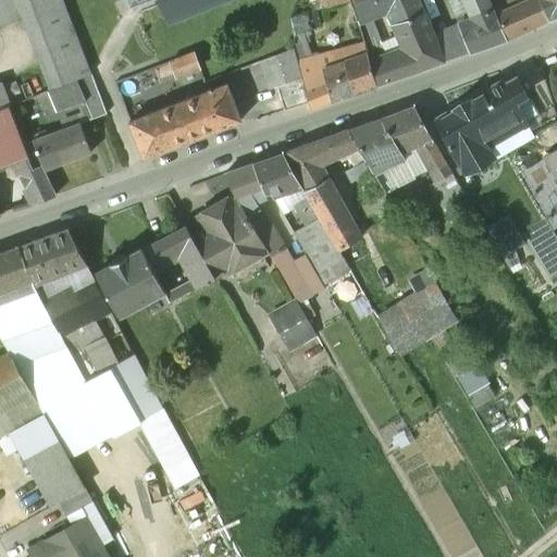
[(13,0),(0,0),(0,28),(22,20),(13,0)]
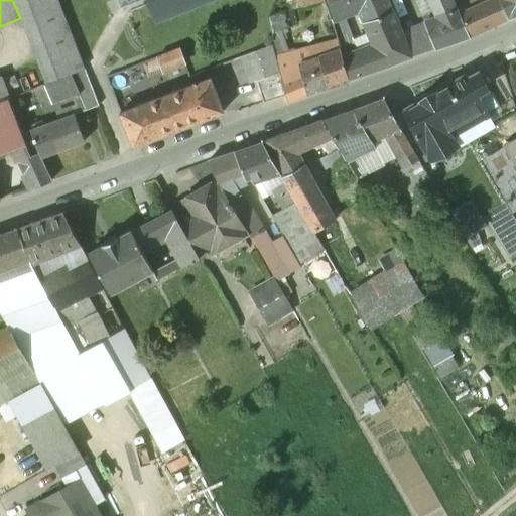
[(57,0),(12,0),(20,18),(45,85),(72,75),(85,70),(57,0)]
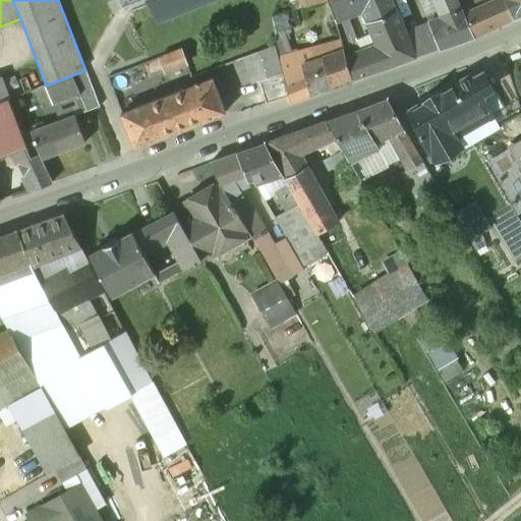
[(122,0),(123,0),(148,0),(158,21),(210,0),(122,0)]
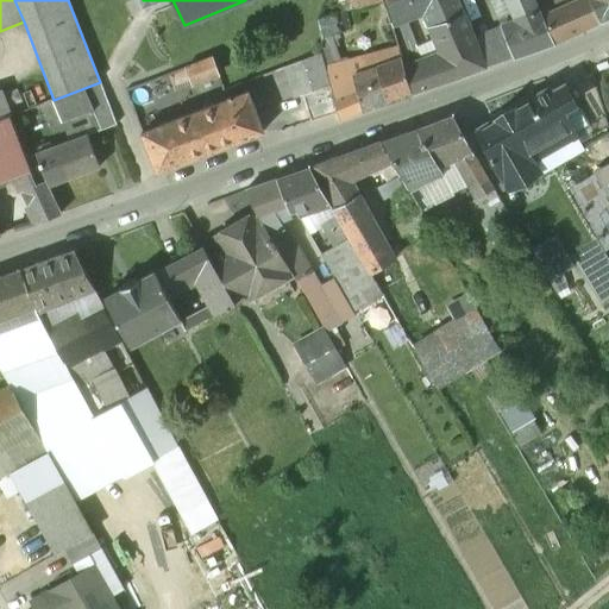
[(319,19),(322,39),(340,36),(352,32),(347,12),(351,11),(347,0),(337,0),(338,6),(322,11),(325,18),(319,19)]
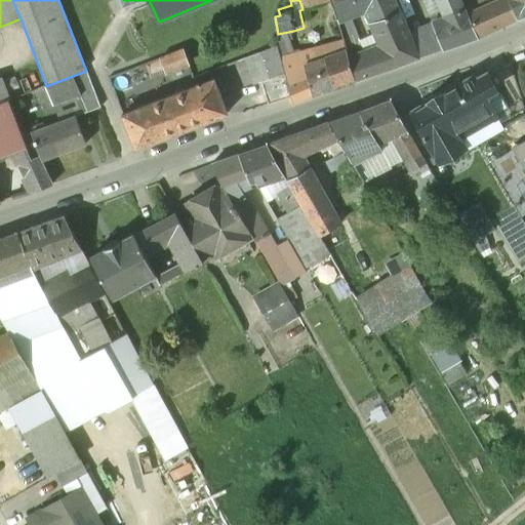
[(299,0),(303,9),(330,2),(329,0),(299,0)]
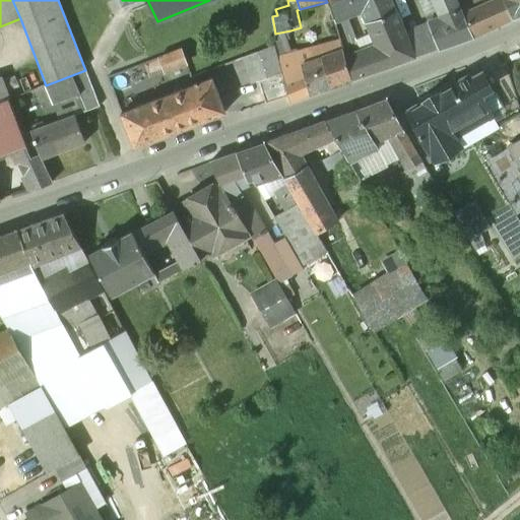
[(326,0),(327,2),(333,26),(348,20),(361,15),(365,24),(395,13),(389,0),(326,0)]
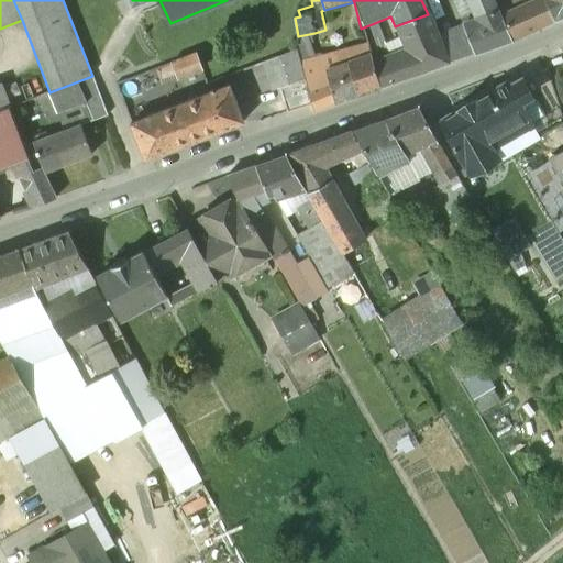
[(421,0),(428,14),(435,36),(463,25),(462,23),(452,0),(421,0)]
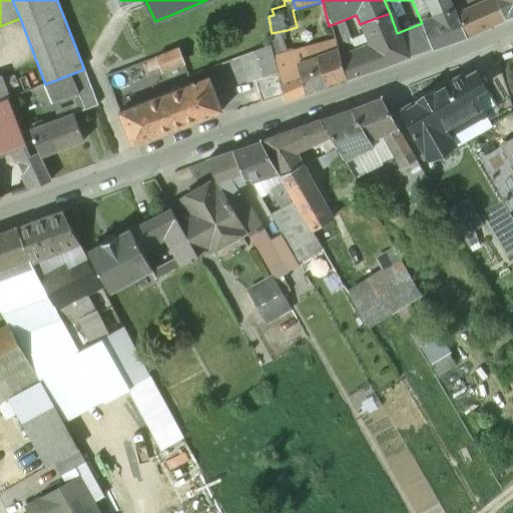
[(424,0),(430,13),(451,4),(449,0),(424,0)]
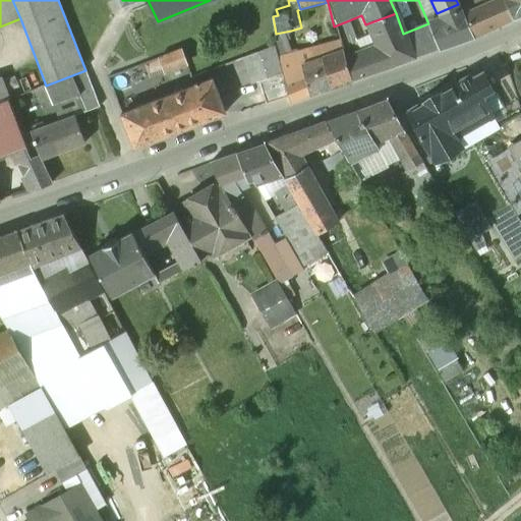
[(503,0),(496,0),(463,15),(472,37),(512,18),(503,0)]
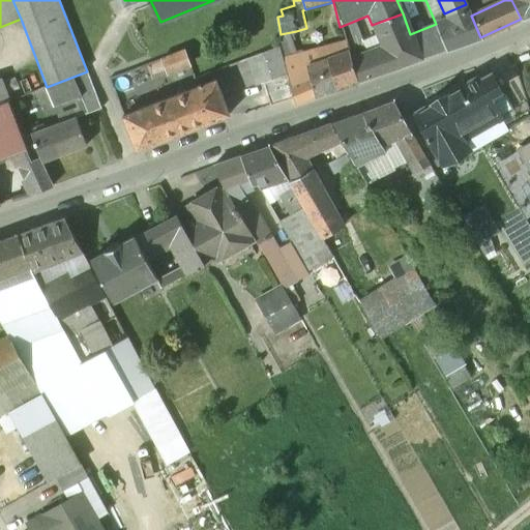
[(529,15),(529,0),(511,0),(521,19),(529,15)]
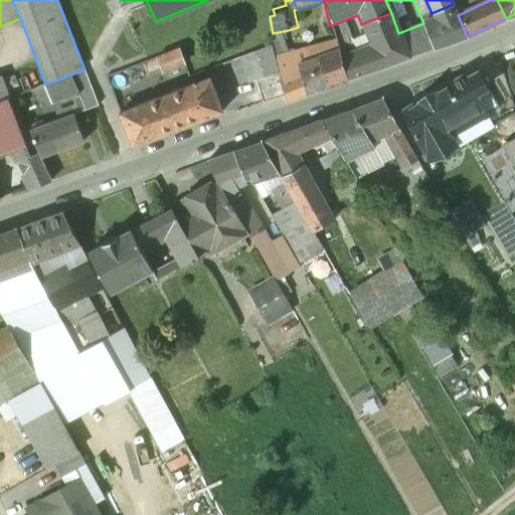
[(458,15),(453,4),(432,13),(434,17),(439,29),(427,33),(435,49),(467,36),(458,15)]
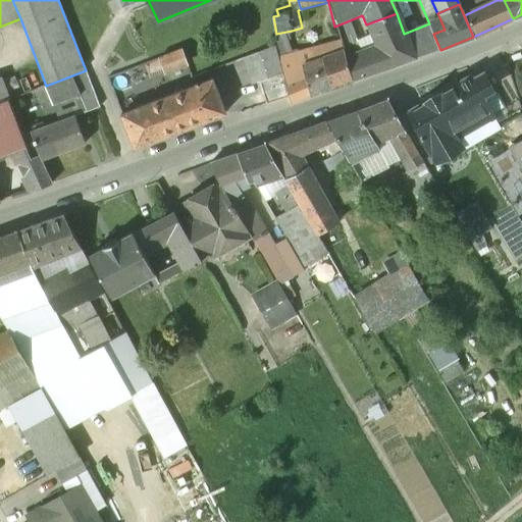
[(397,13),(366,24),(374,45),(362,50),(343,57),(350,85),(387,70),(415,60),(408,43),(404,34),(397,13)]
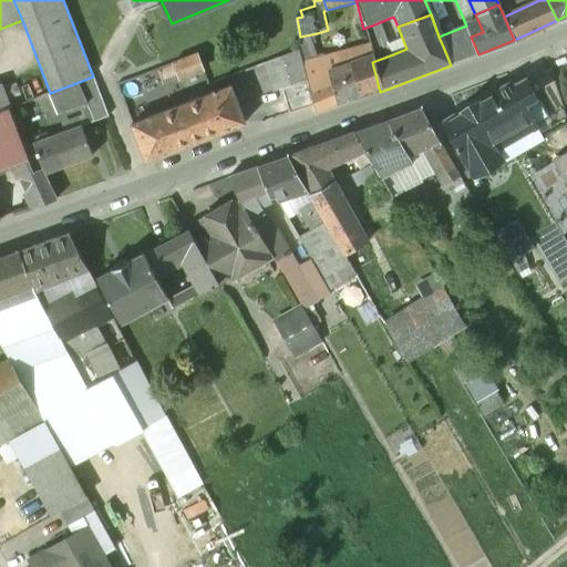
[(466,26),(471,37),(483,32),(477,19),(465,23),(466,26)]
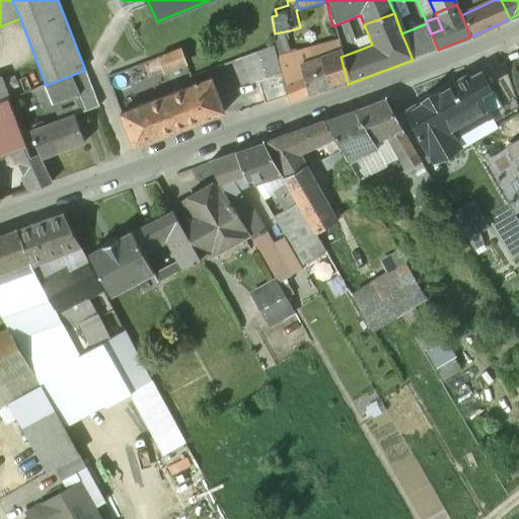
[(348,20),(332,26),(335,34),(340,53),(341,57),(360,50),(348,20)]
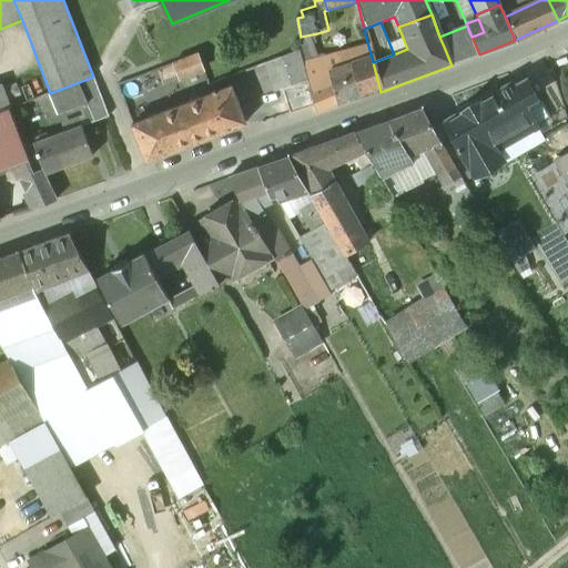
[(467,26),(439,37),(444,47),(472,37),(467,26)]
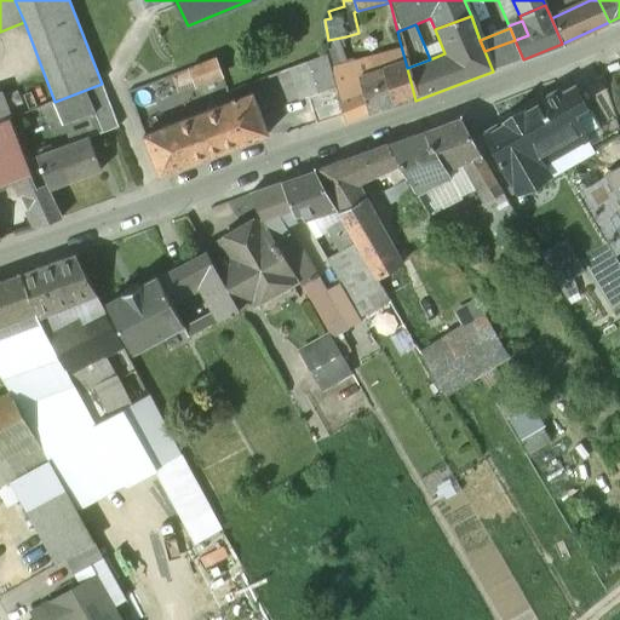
[(323,41),(328,58),(338,95),(367,89),(363,75),(371,74),(369,67),(344,76),(342,69),(349,67),(343,50),(345,49),(344,42),(346,40),(346,36),(328,40),(323,41)]
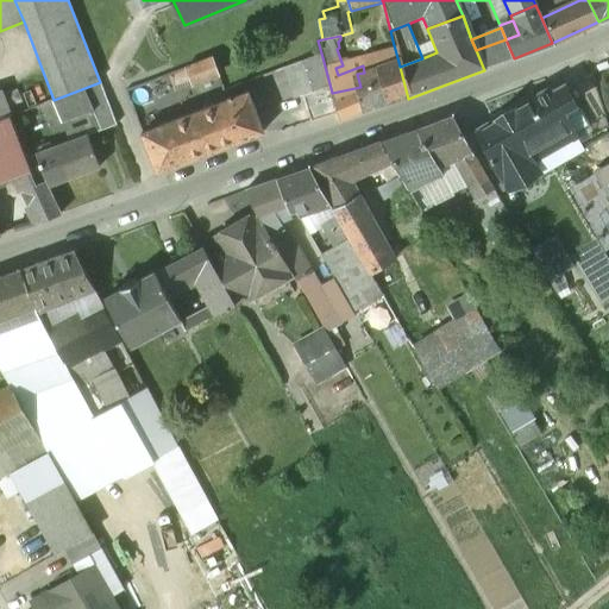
[(514,58),(506,39),(476,50),(484,70),(514,58)]
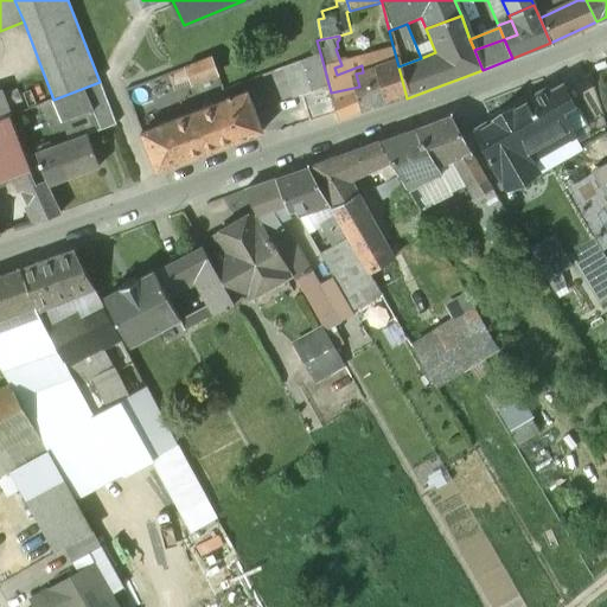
[(365,64),(362,65),(363,72),(371,70),(397,62),(391,40),(384,43),(385,50),(363,56),(365,64)]
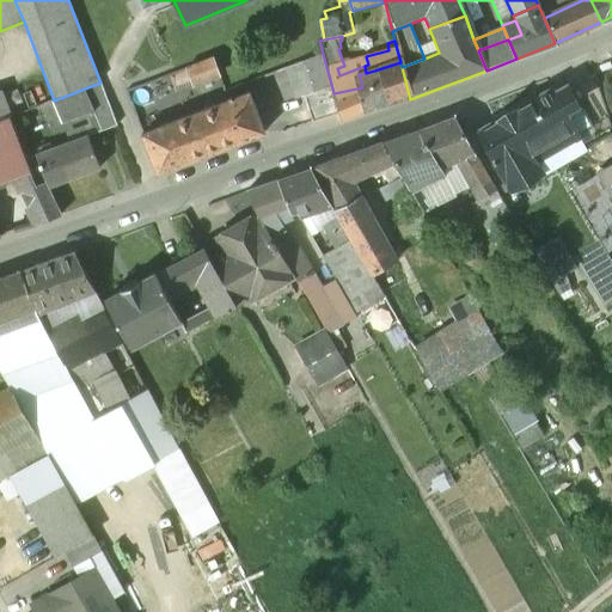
[(311,121),(338,111),(334,93),(324,57),(289,69),(311,121)]
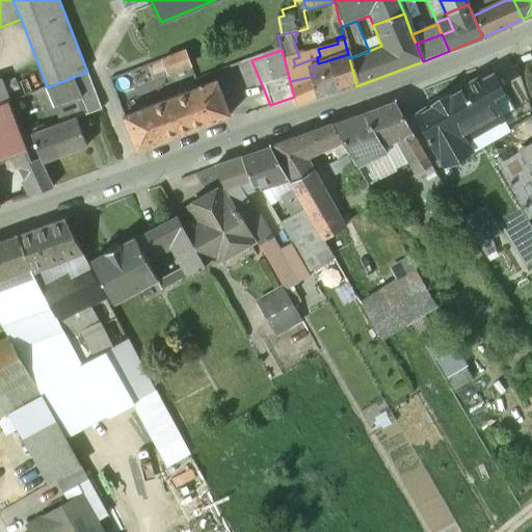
[(181,52),(161,59),(168,77),(187,70),(181,52)]
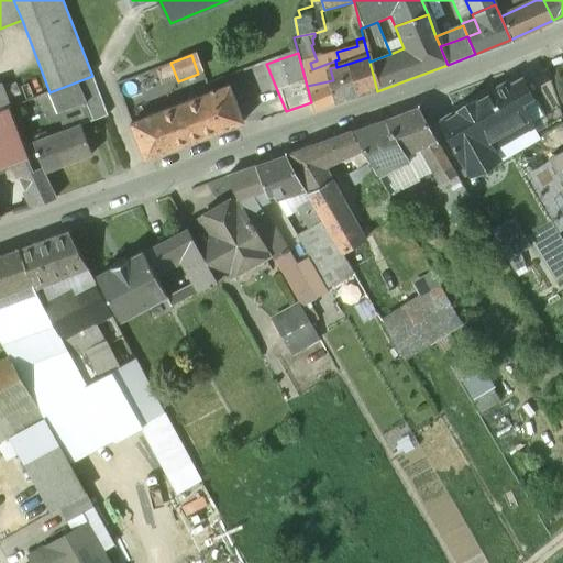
[(368,57),(344,65),(353,99),(377,91),(370,62),(368,57)]
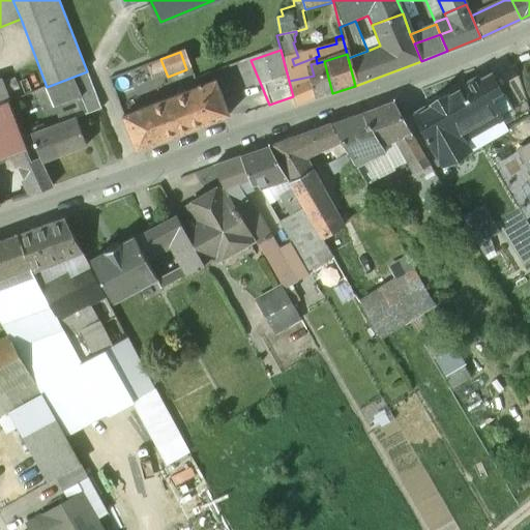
[(314,76),(289,81),(293,96),(296,105),(332,93),(324,61),(317,63),(311,64),(314,76)]
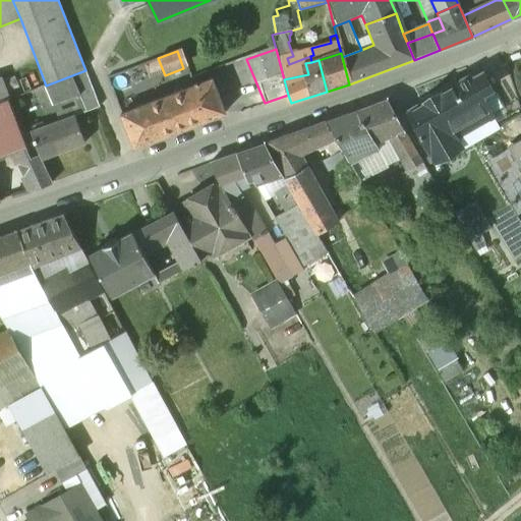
[(506,65),(485,77),(491,89),(480,95),(489,110),(493,114),(517,100),(506,65)]
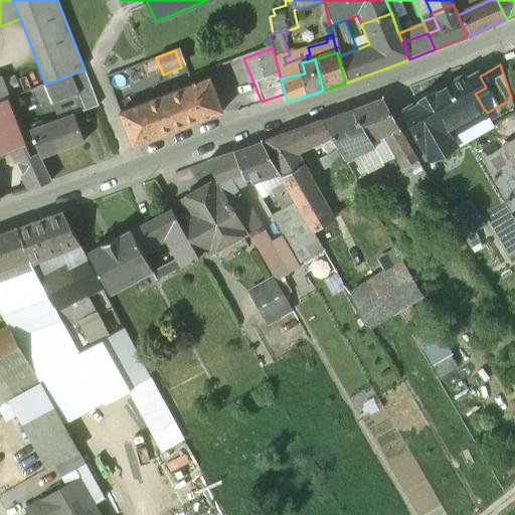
[(84,69),(71,74),(79,95),(52,105),(58,120),(73,114),(99,106),(84,69)]
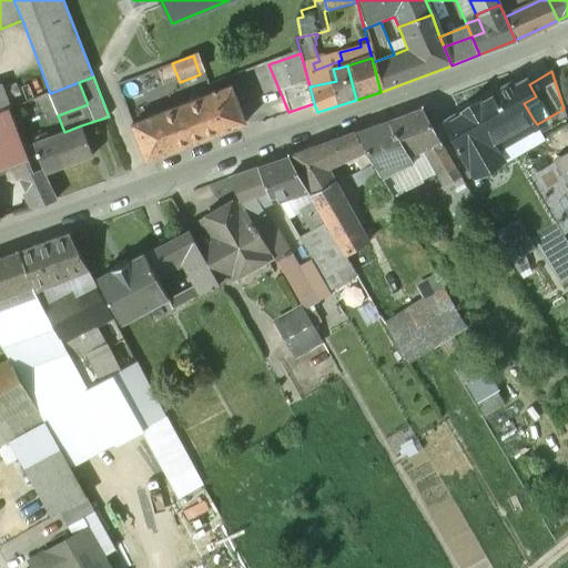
[(29,80),(4,90),(10,110),(37,99),(29,80)]
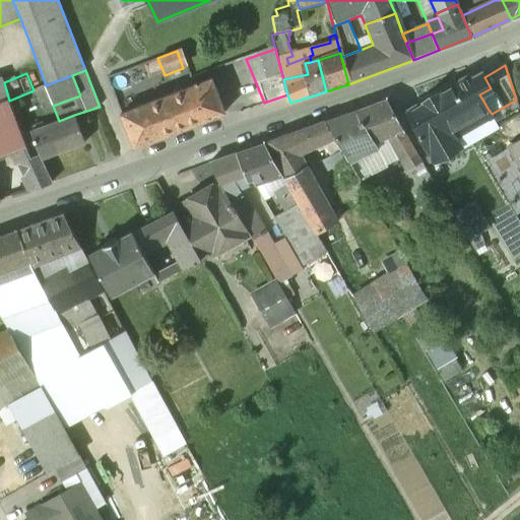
[(482,73),(471,79),(469,76),(406,113),(433,156),(435,160),(459,147),(450,132),(489,110),(479,94),(491,88),(484,77),(482,73)]
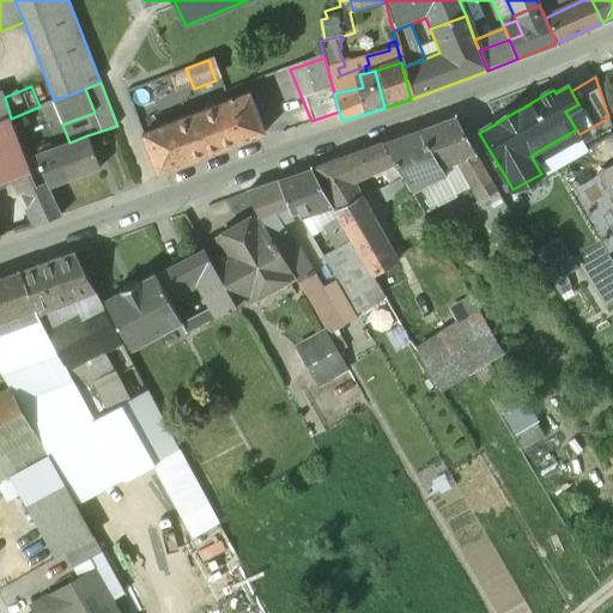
[(95,113),(85,89),(54,101),(53,102),(62,125),(95,113)]
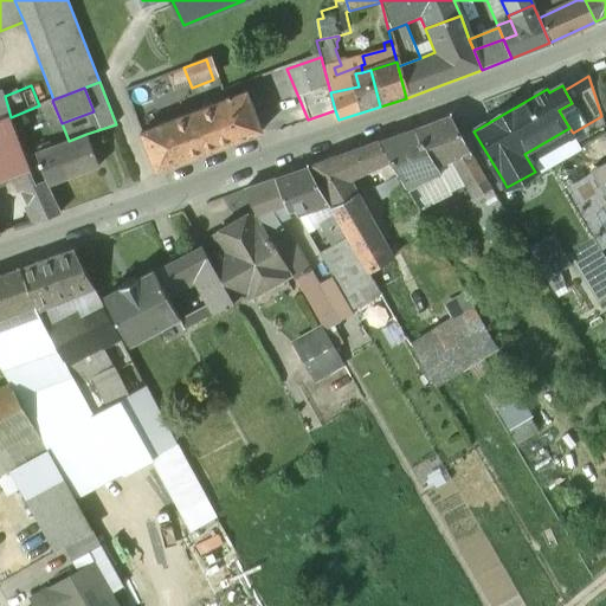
[(0,121),(11,117),(5,96),(2,90),(0,90),(0,121)]
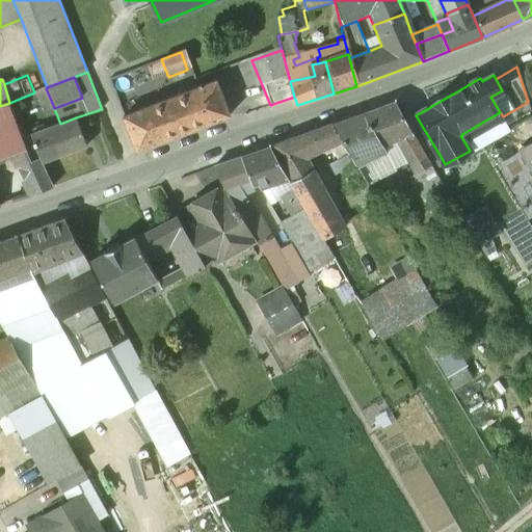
[(216,80),(162,101),(176,136),(231,115),(216,80)]
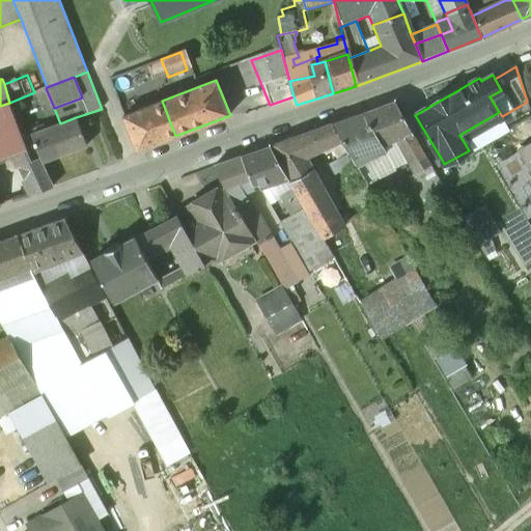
[(31,134),(60,123),(54,108),(46,88),(34,92),(9,103),(22,137),(31,133),(31,134)]
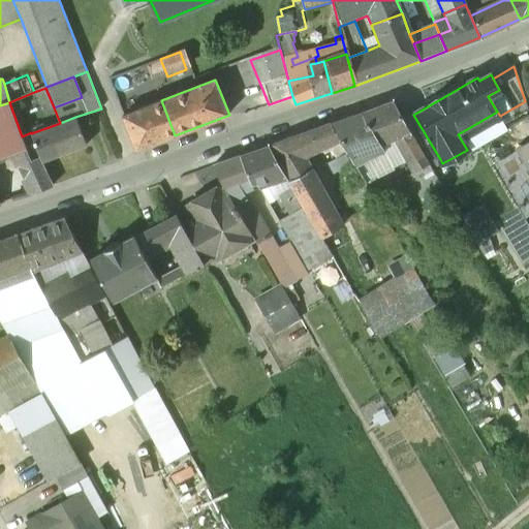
[(161,100),(122,116),(136,151),(175,135),(161,100)]
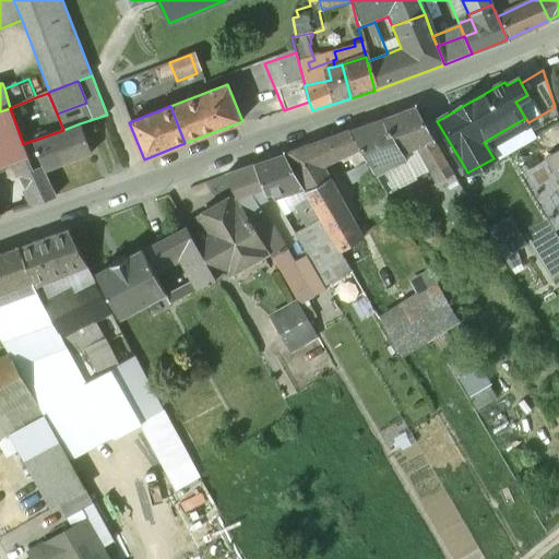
[(0,168),(10,167),(30,161),(23,144),(10,108),(0,111),(0,168)]
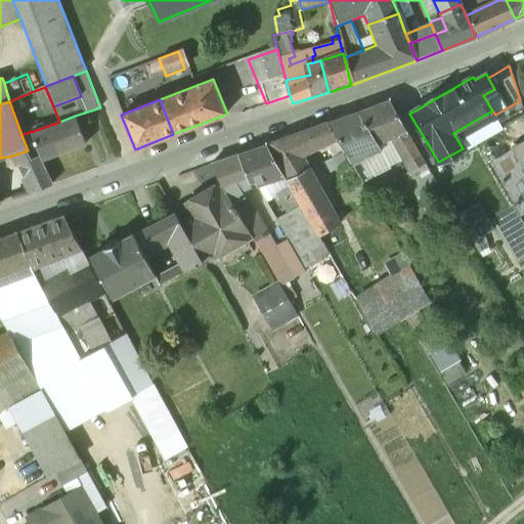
[(399,119),(389,101),(372,106),(389,137),(397,149),(411,141),(399,119)]
